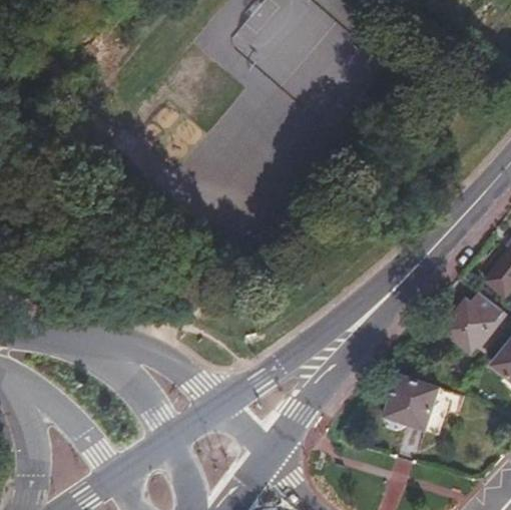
[(286,55),(333,53),(329,0),(270,0),(271,9),(248,11),(250,37),(240,38),(242,61),(286,58),(286,55)]
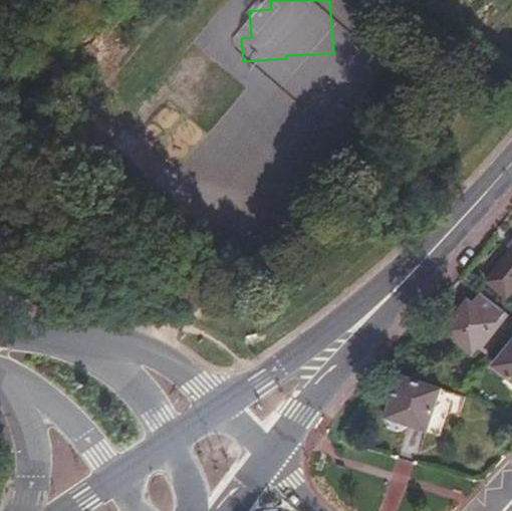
[(511,252),(489,282),(509,297),(511,293),(511,252)]
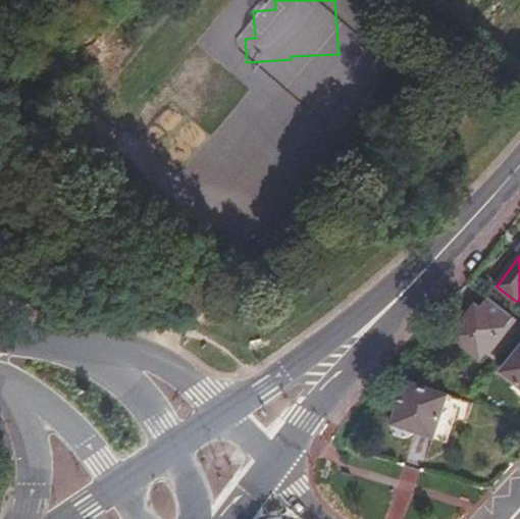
[(477,358),(513,316),(492,300),(483,311),(474,304),(449,334),(477,358)]
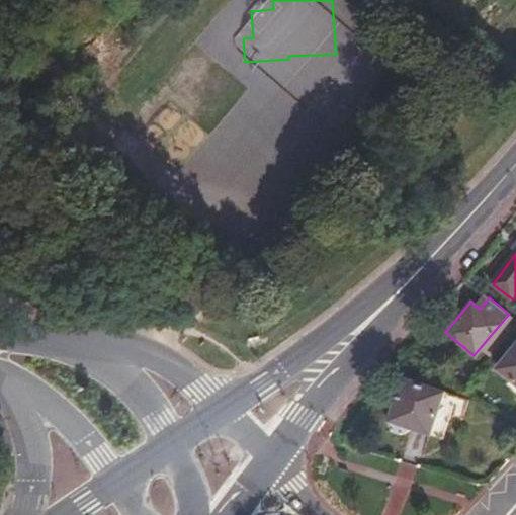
[(515,346),(496,371),(515,388),(515,346)]
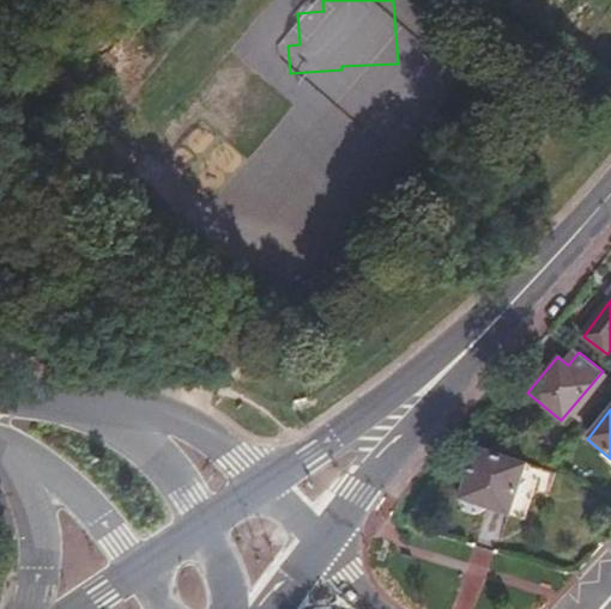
[(540,470),(476,449),(460,499),(524,519),(540,470)]
